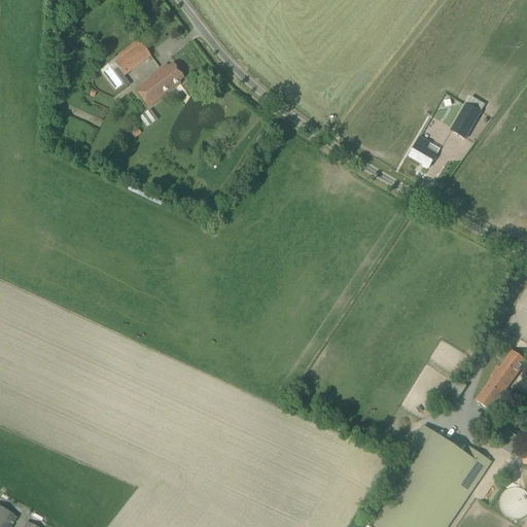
[(133,50),(142,63),(150,57),(141,44),(133,50)]
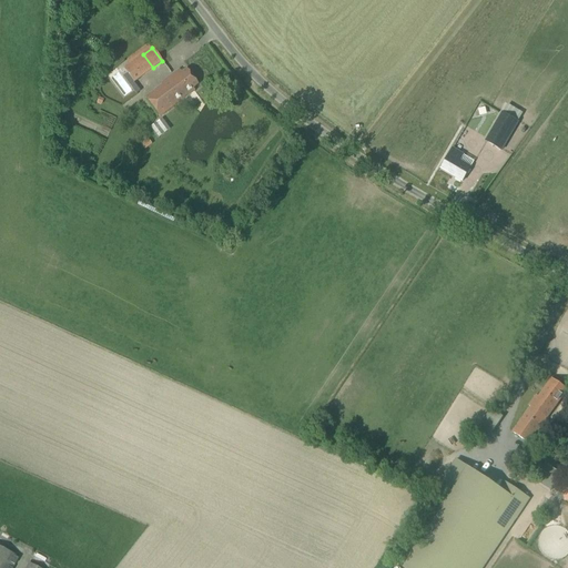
[(130,63),(123,69),(127,73),(133,82),(141,77),(131,63),(130,63)]
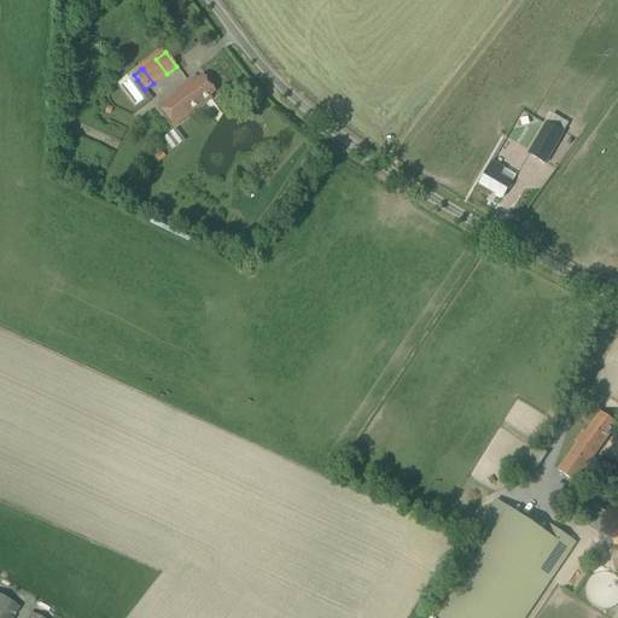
[(198,80),(194,76),(157,105),(172,124),(215,92),(203,76),(198,80)]
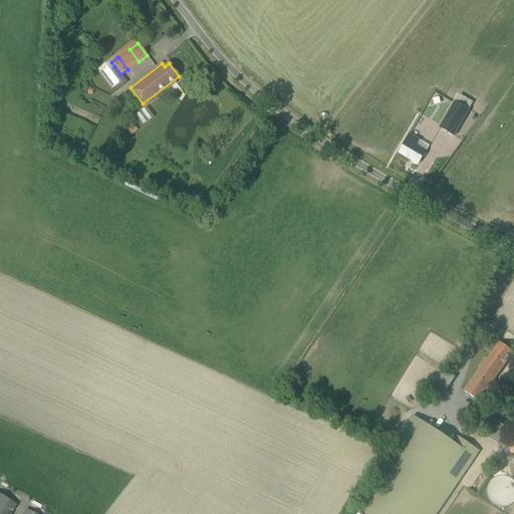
[(454,137),(469,110),(455,102),(440,129),(454,137)]
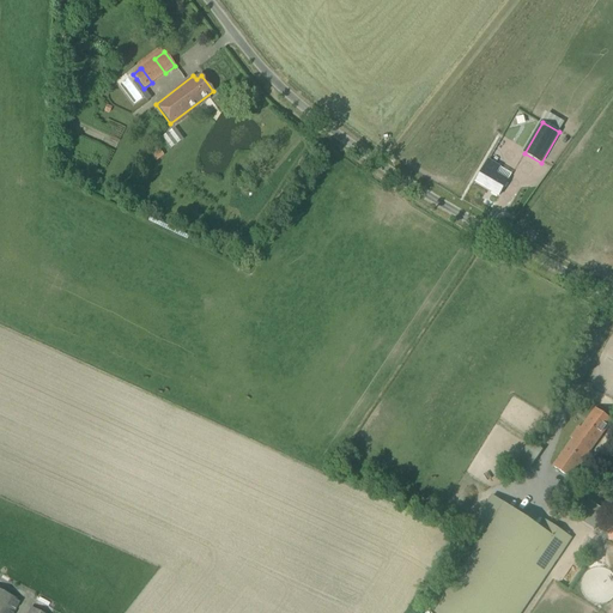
[(174,129),(164,137),(171,147),(182,140),(174,129)]
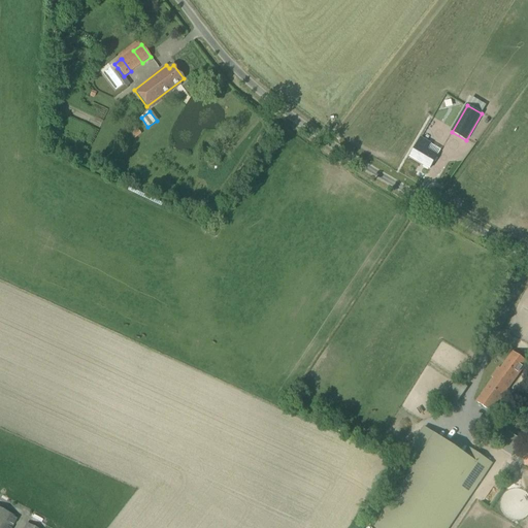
[(134,139),(141,134),(137,129),(130,135),(134,139)]
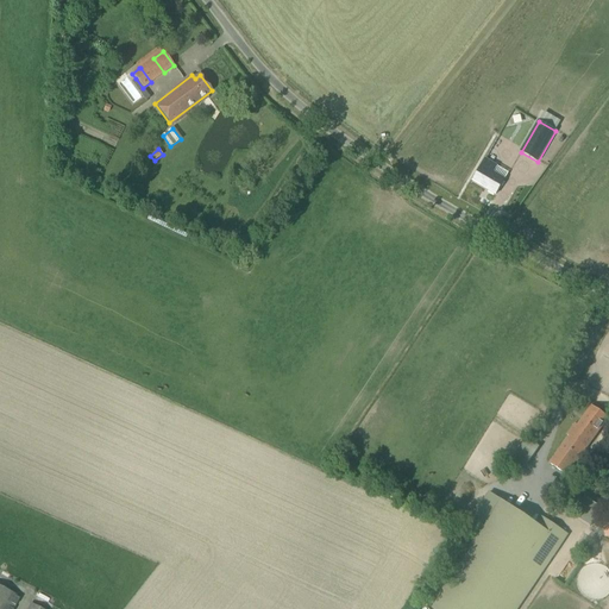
[(508,173),(485,159),(472,181),(496,195),(508,173)]
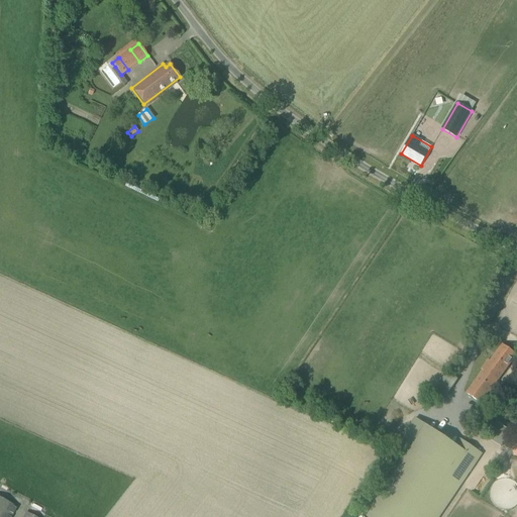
[(496,383),(515,355),(503,346),(490,363),(488,362),(482,370),(484,372),(468,395),(481,404),(490,392),(493,394),(499,385),(496,383)]
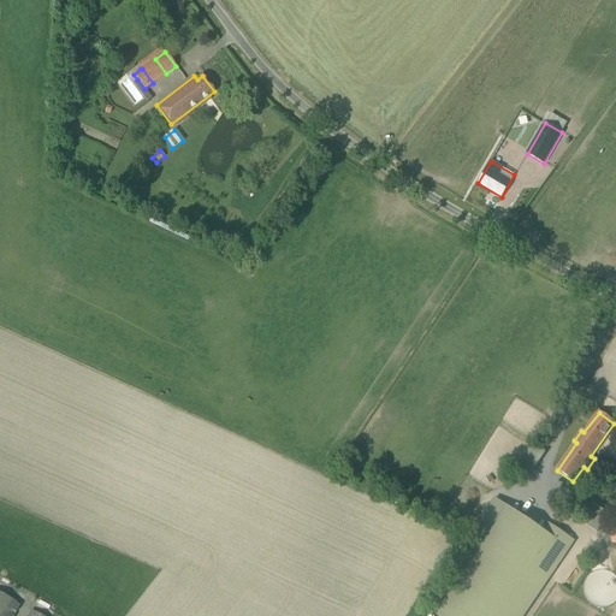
[(544,452),(533,445),(528,454),(539,460),(544,452)]
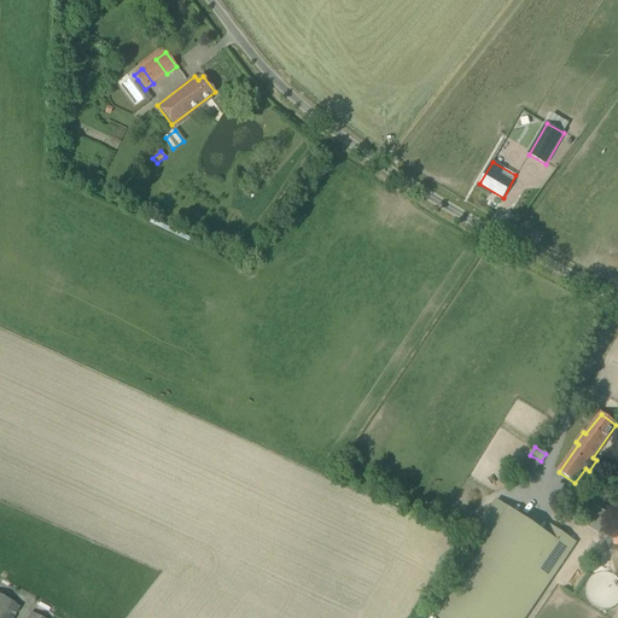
[(617,461),(614,459),(606,472),(617,479),(617,461)]
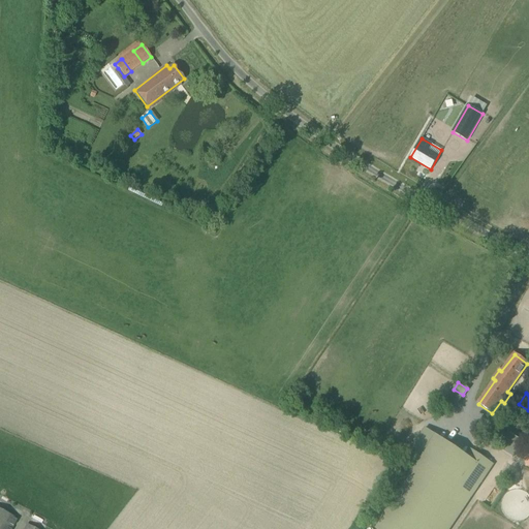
[(449,395),(445,401),(455,407),(459,401),(449,395)]
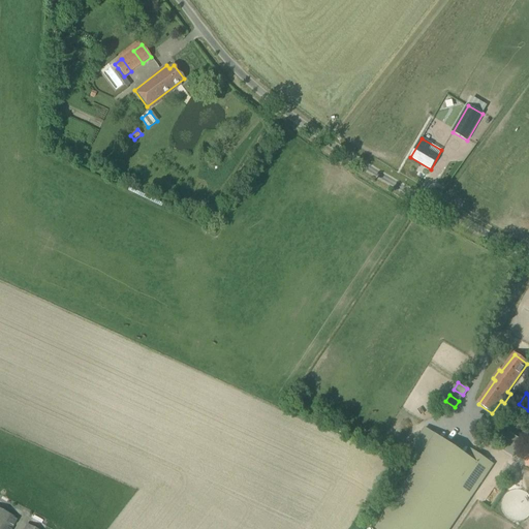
[(375,528),(450,528),(494,465),(470,449),(466,456),(434,434),(372,527),(375,528)]
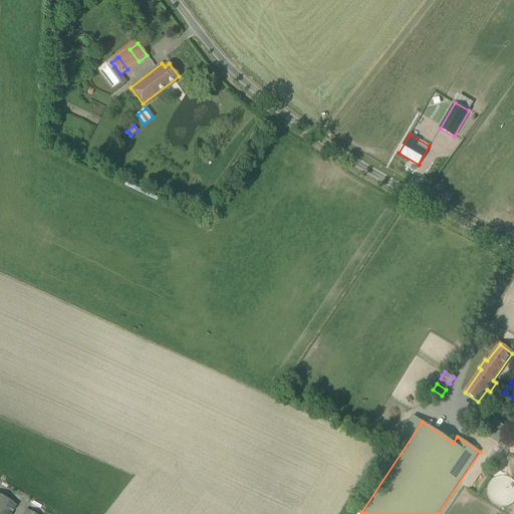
[(0,513),(11,513),(17,505),(0,495),(0,513)]
